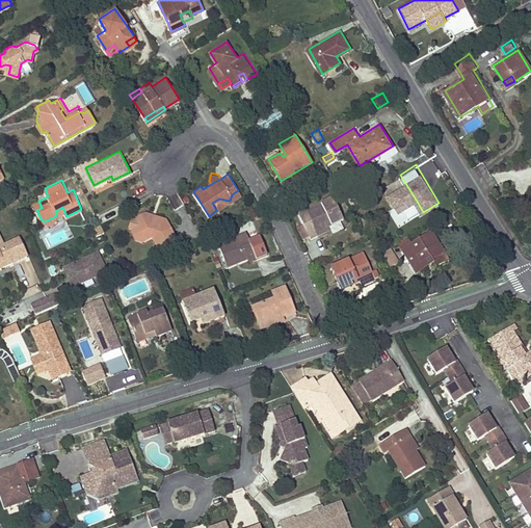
[(418,203),(405,183),(388,193),(399,213),(418,203)]
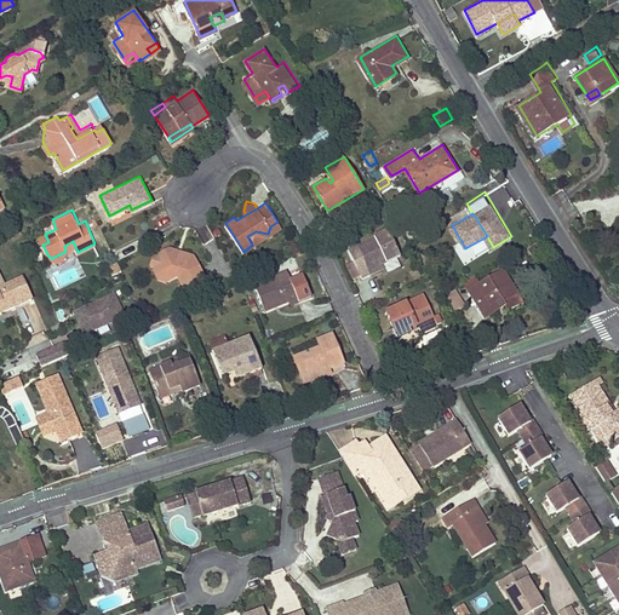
[(270,226),(268,234),(269,235),(281,226),(278,222),(270,226)]
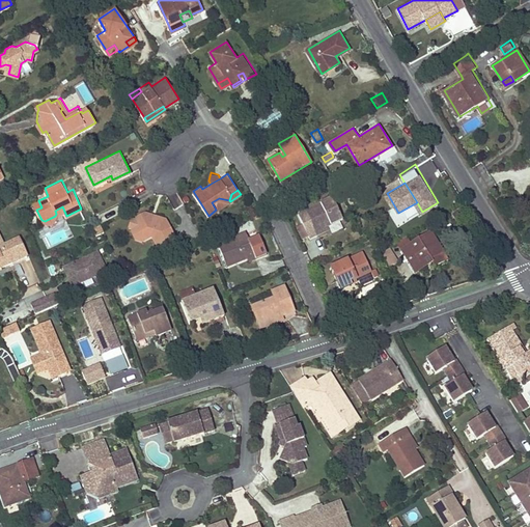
[(317,232),(316,229),(328,224),(343,218),(333,196),(306,209),(309,216),(302,219),(309,237),(317,232)]
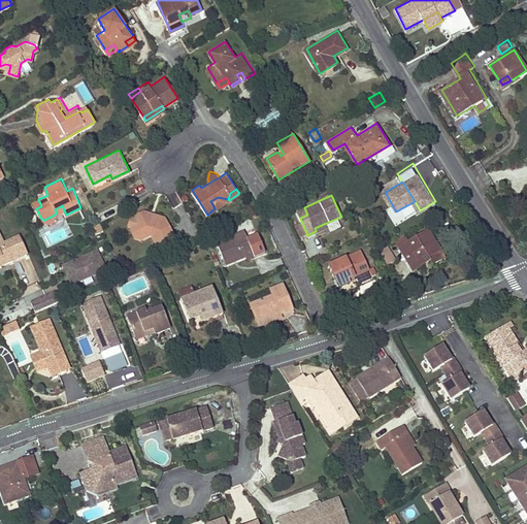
[(210,201),(215,208),(229,200),(228,199),(218,197),(210,201)]
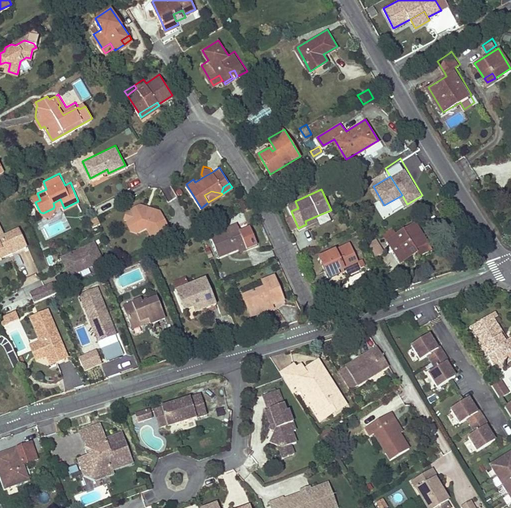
[(37,193),(32,195),(35,202),(40,200),(37,193)]
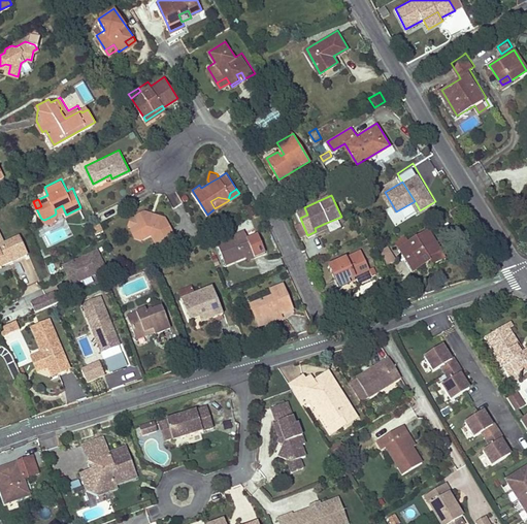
[(131,228),(135,236),(149,229),(152,234),(156,243),(174,234),(165,217),(144,209),(135,215),(134,217),(131,216),(128,224),(132,225),(131,228)]
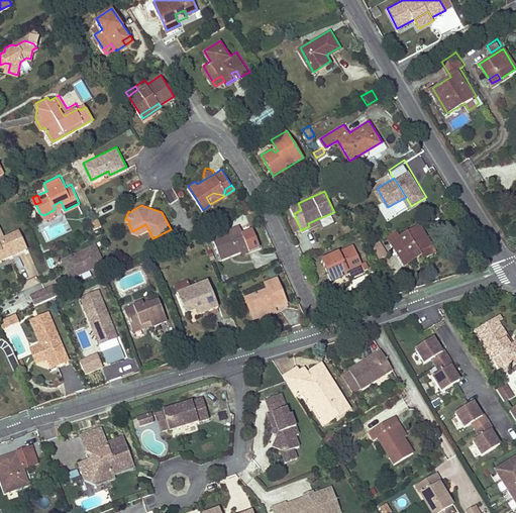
[(43,215),(40,214),(40,215),(50,217),(56,210),(55,208),(54,210),(43,215)]
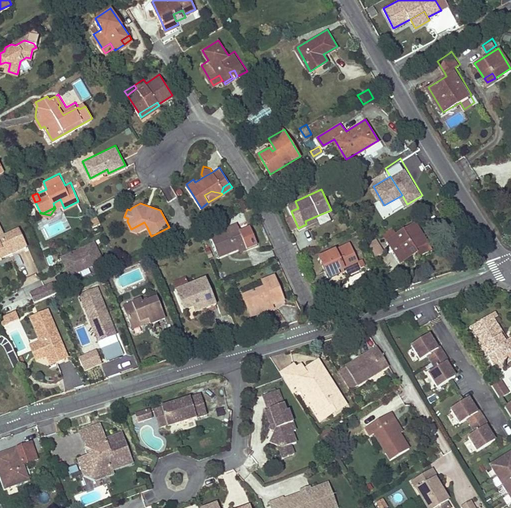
[(348,207),(344,209),(350,218),(353,216),(348,207)]
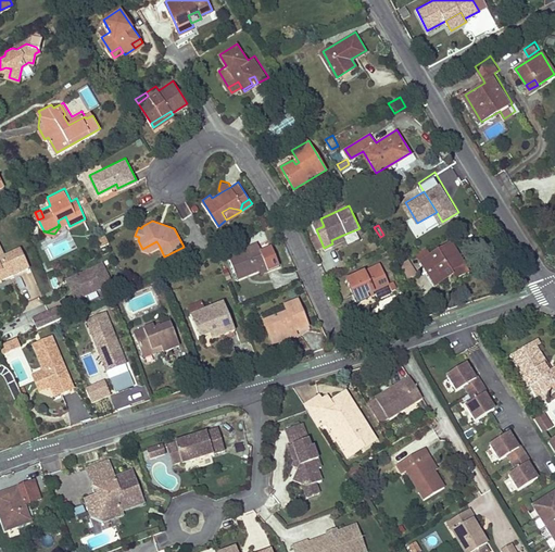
[(101,245),(109,240),(105,233),(97,237),(101,245)]
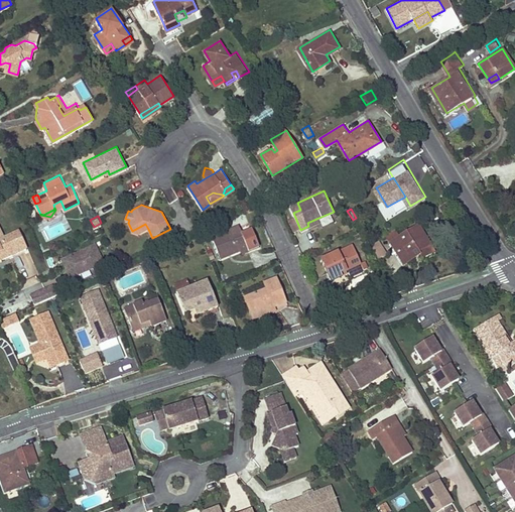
[(318,218),(307,223),(308,226),(319,221),(318,218)]
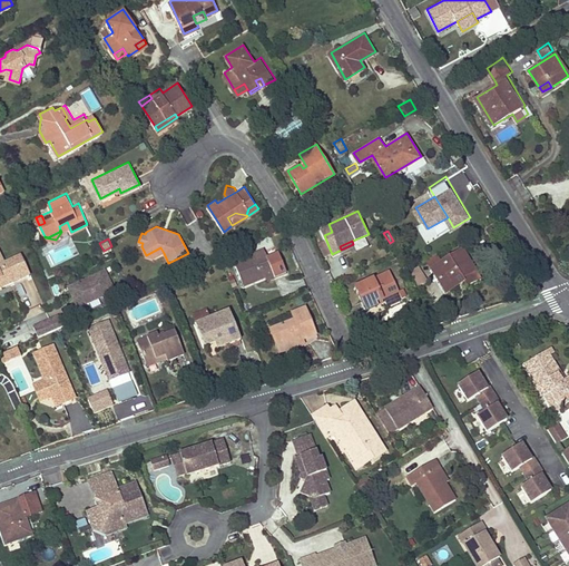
[(429,257),(445,286),(463,275),(476,267),(463,246),(454,252),(450,244),(429,257)]
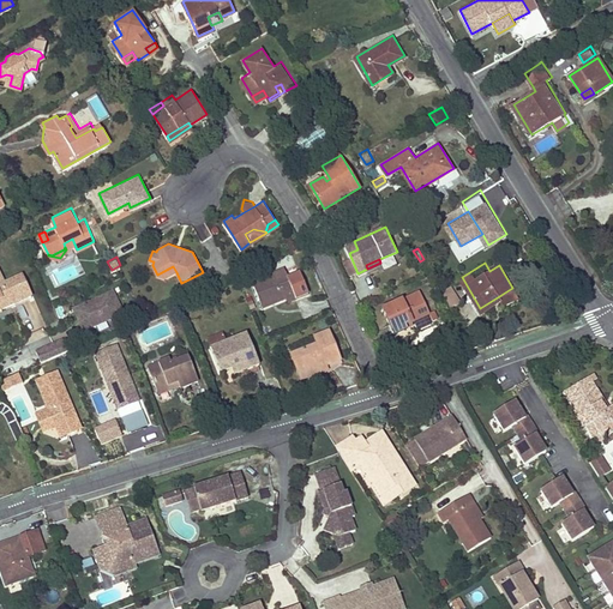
[(173,266),(157,275),(164,277),(176,272),(173,266)]
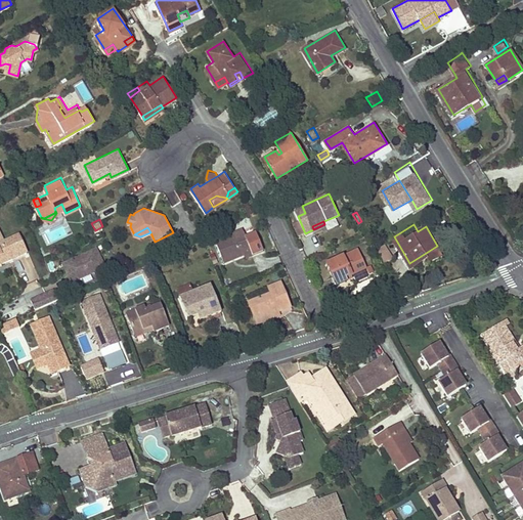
[(224,260),(244,253),(252,249),(253,252),(263,249),(256,231),(246,234),(243,227),(215,239),(224,260)]
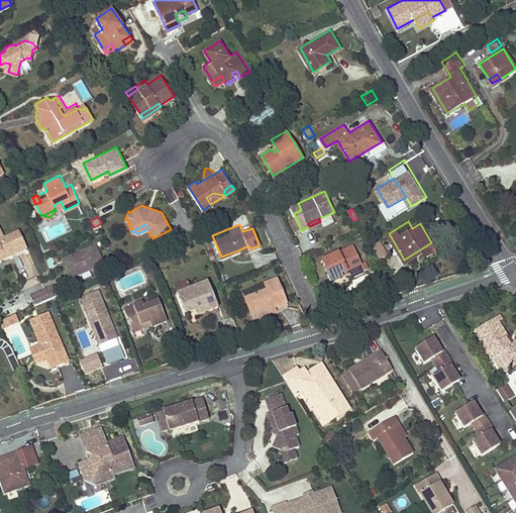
[(0,258),(25,247),(18,230),(3,236),(0,229),(0,258)]
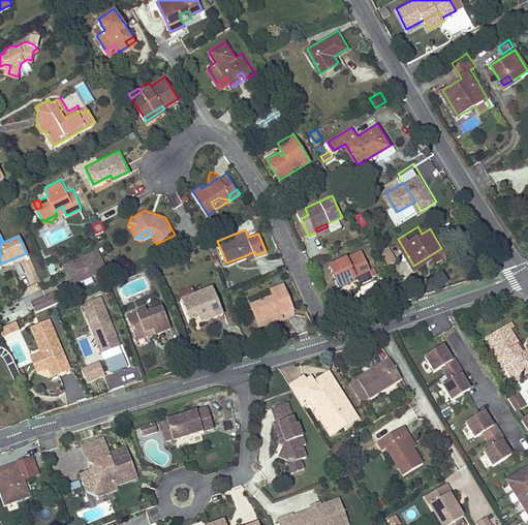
[(384,250),(389,261),(398,257),(394,246),(384,250)]
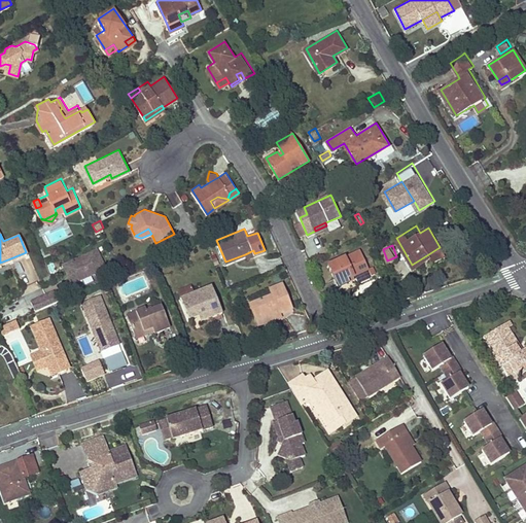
[(72,282),(106,267),(98,247),(63,262),(72,282)]
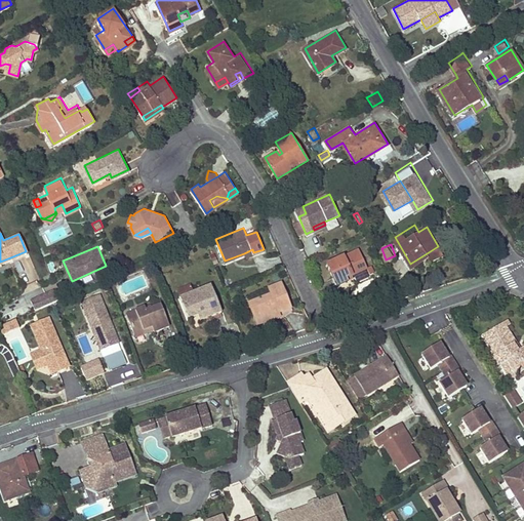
[(359,248),(327,263),(336,283),(348,279),(347,276),(367,267),(359,248)]
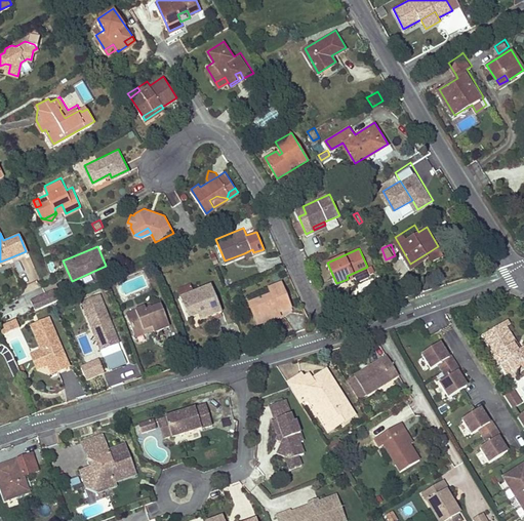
[(427,253),(410,264),(411,267),(428,256),(427,253)]
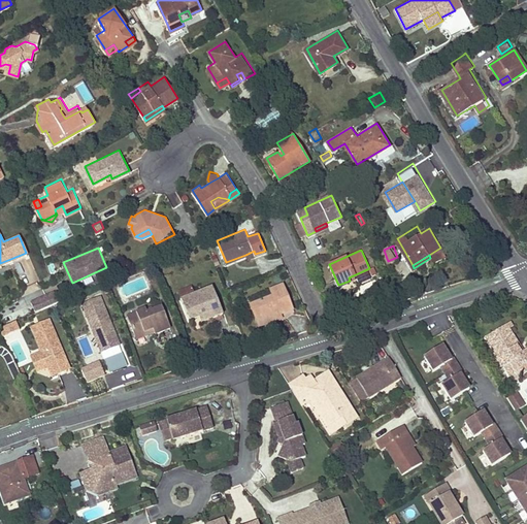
[(15,260),(25,281),(35,276),(28,260),(23,262),(21,258),(15,260)]
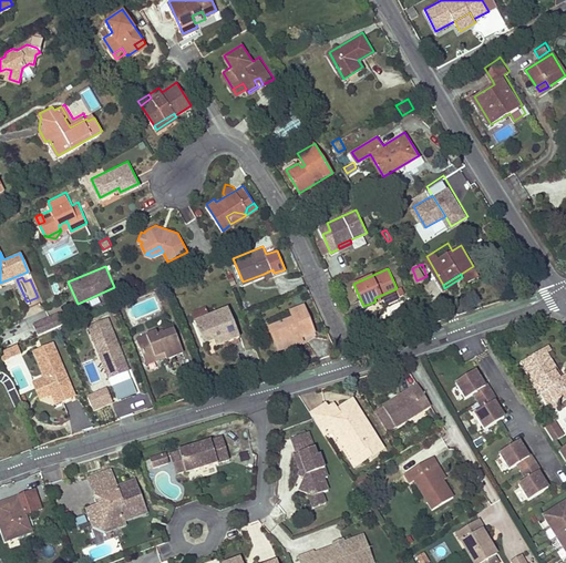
[(192,310),(195,319),(211,314),(206,304),(192,310)]
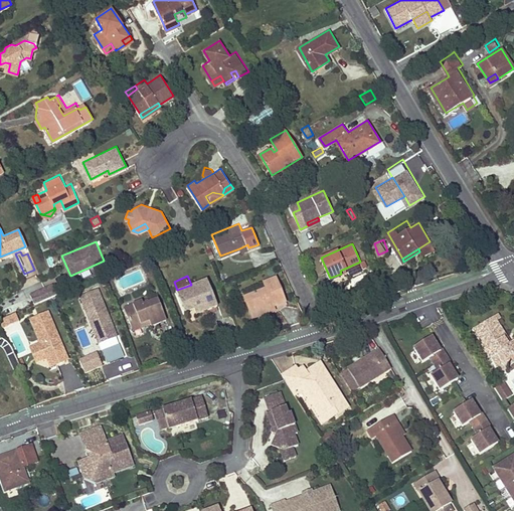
[(243,296),(250,312),(260,308),(262,314),(270,311),(269,307),(274,305),(285,300),(276,276),(264,281),(266,287),(243,296)]
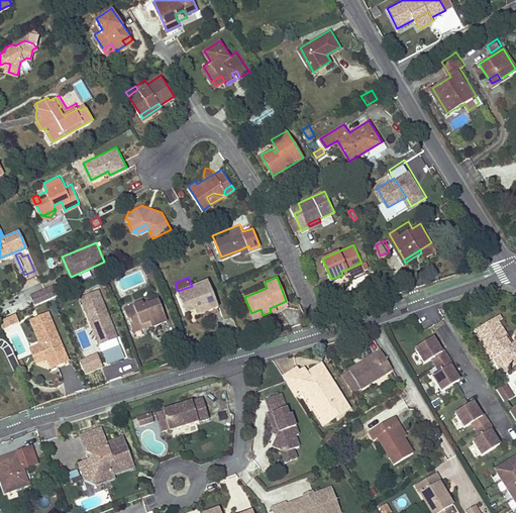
[(192,286),(178,291),(186,312),(195,308),(208,303),(210,308),(218,305),(208,280),(192,286)]
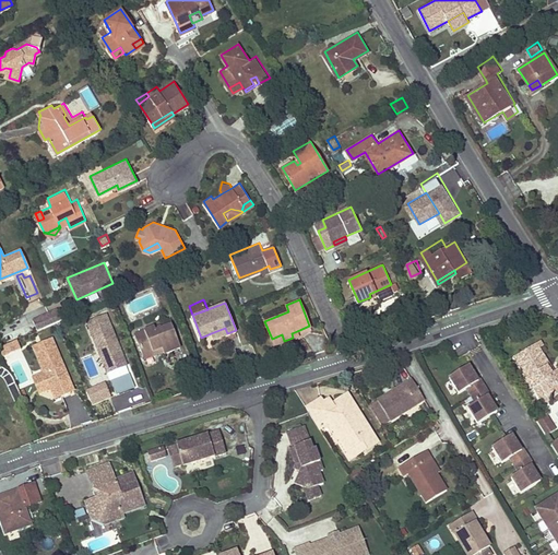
[(57,320),(62,317),(58,307),(33,318),(37,329),(57,320)]
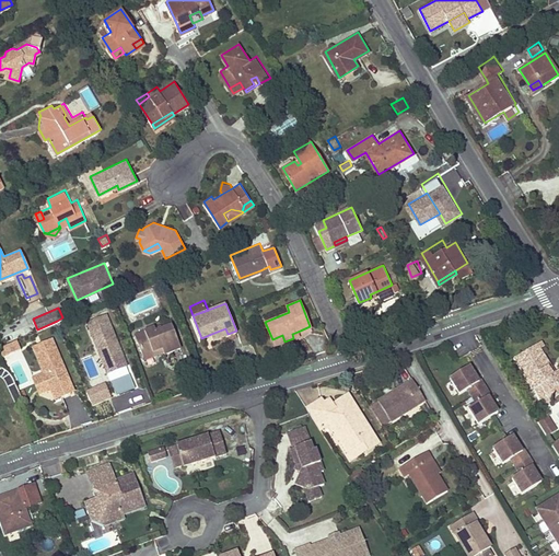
[(106,312),(88,319),(108,372),(127,365),(106,312)]
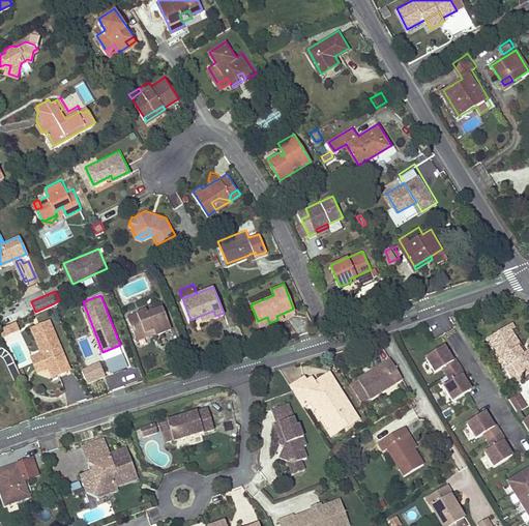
[(127,314),(136,333),(149,328),(148,326),(152,324),(155,330),(155,332),(171,327),(163,305),(147,311),(145,308),(127,314)]
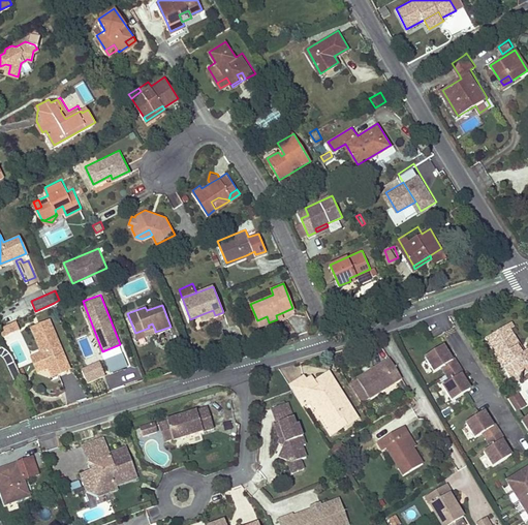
[(213,310),(199,315),(202,321),(215,315),(213,310)]
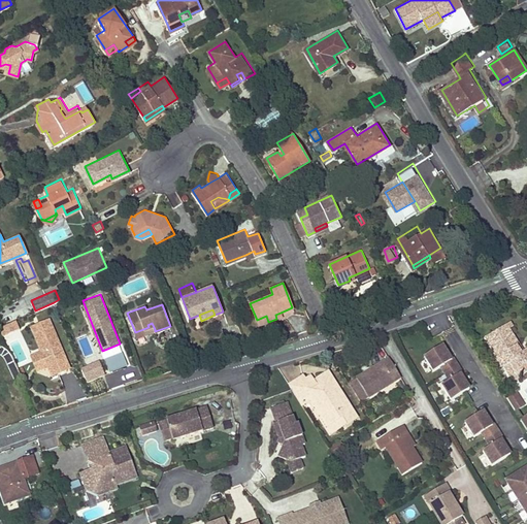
[(266,316),(257,320),(259,325),(268,322),(266,316)]
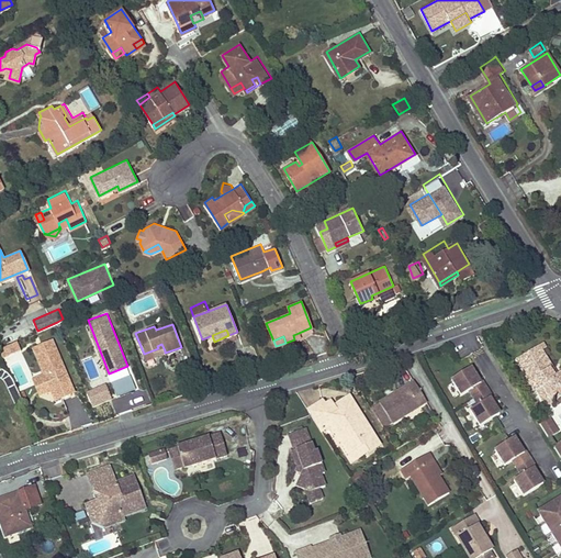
[(69,380),(51,337),(31,345),(43,372),(38,374),(46,390),(49,389),(56,386),(60,397),(70,392),(66,382),(69,380)]
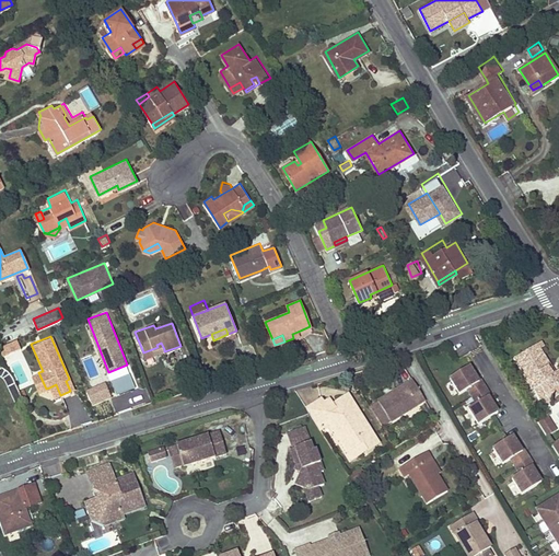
[(0,350),(1,355),(19,346),(15,339),(2,345),(3,349),(0,350)]
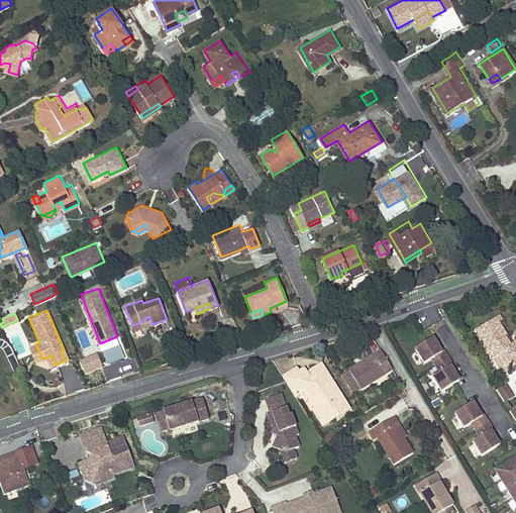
[(500,313),(489,320),(492,323),(499,319),(502,317),(500,313)]
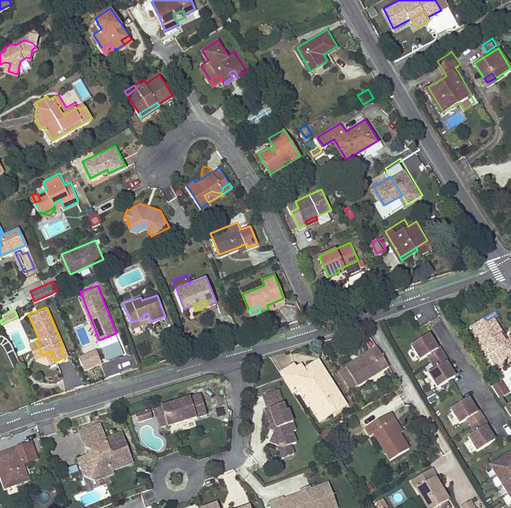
[(144,317),(131,322),(132,326),(150,319),(147,313),(143,315),(144,317)]
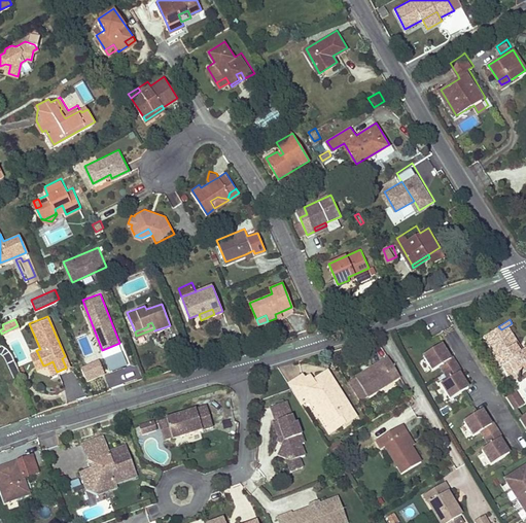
[(501,329),(498,326),(486,334),(498,353),(497,354),(512,378),(517,375),(517,373),(525,368),(525,364),(524,362),(525,360),(525,347),(520,350),(516,344),(519,342),(509,325),(501,329)]
